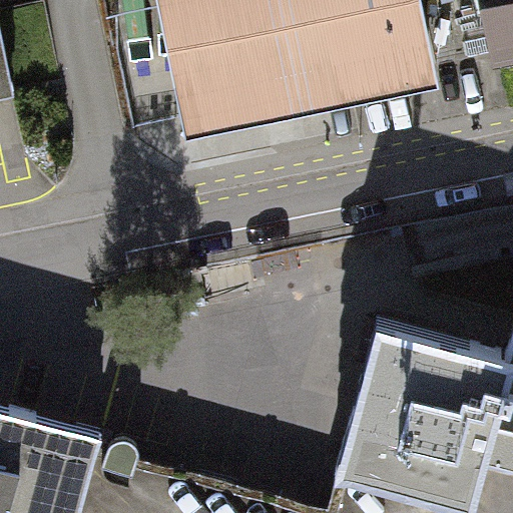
[(0,0),(0,104),(32,98),(11,0),(0,0)]
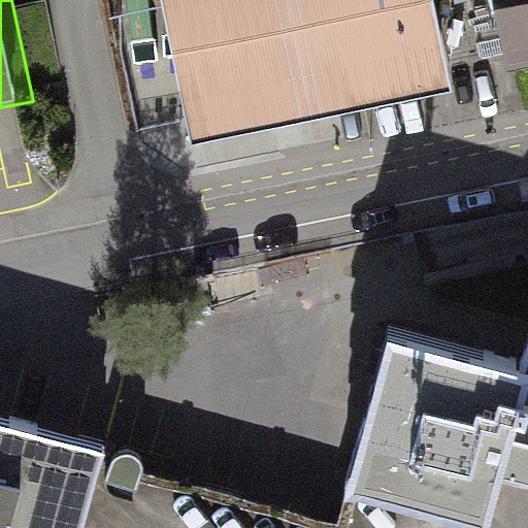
[(437,0),(162,0),(191,147),(457,91),(437,0)]
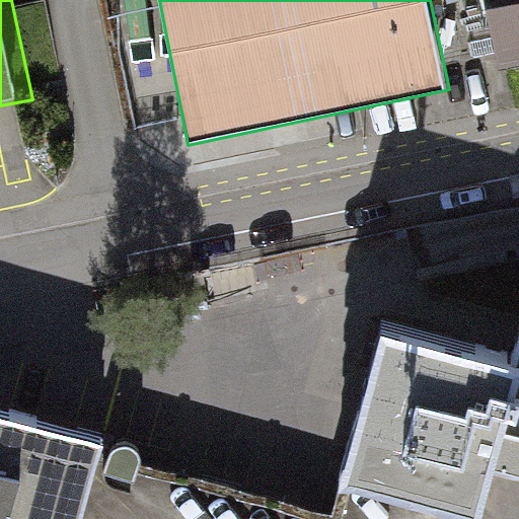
[(518,0),(491,0),(504,63),(518,59),(518,0)]
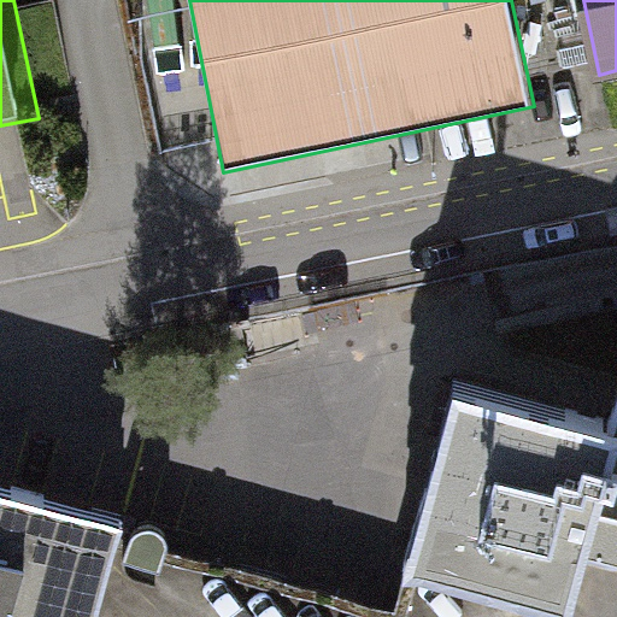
[(613,445),(451,403),(405,579),(554,616),(568,616),(583,558),(613,445)]
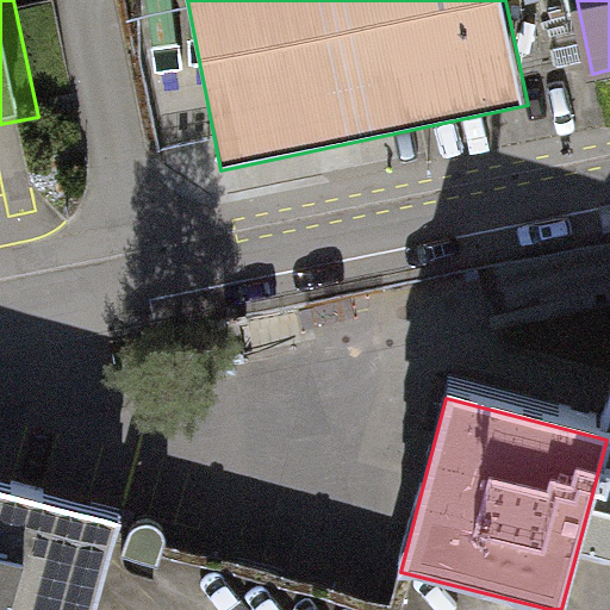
[(577,552),(609,560),(609,423),(607,440),(577,552)]
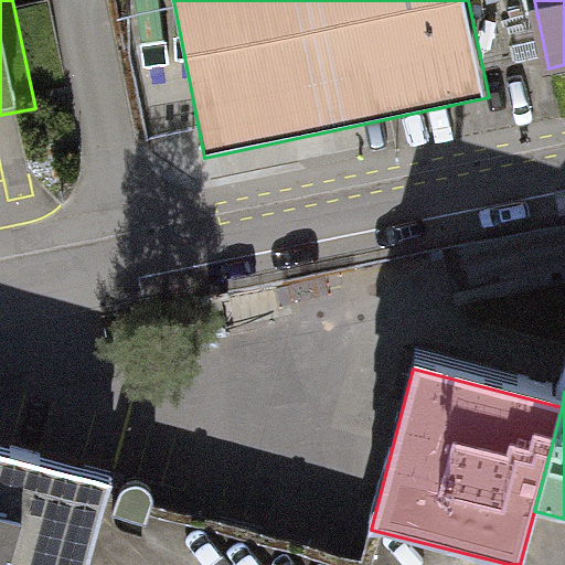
[(0,564),(88,564),(114,480),(0,455),(0,564)]
